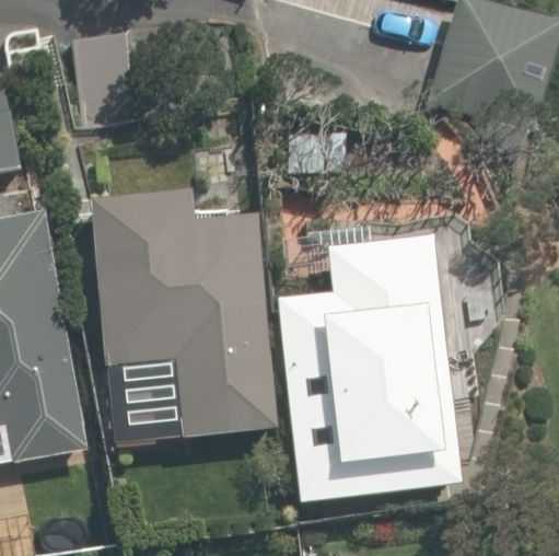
[(558,61),(558,36),(461,4),(427,108),(533,143),(558,61)]
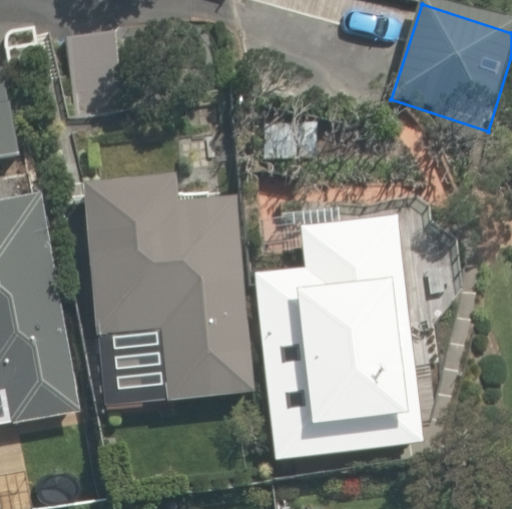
[(2,69),(0,69),(0,159),(19,156),(2,69)]
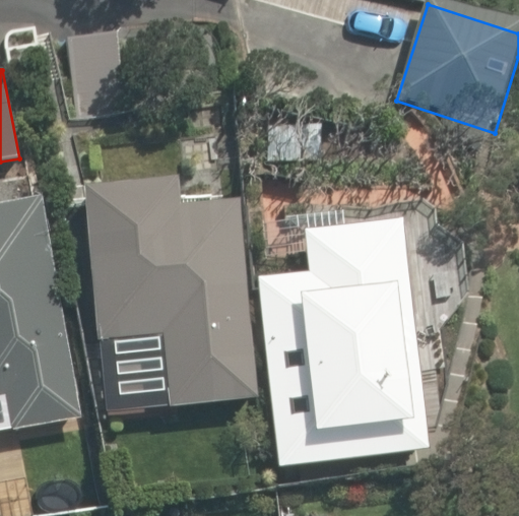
[(258,399),(246,191),(87,201),(101,408),(258,399)]
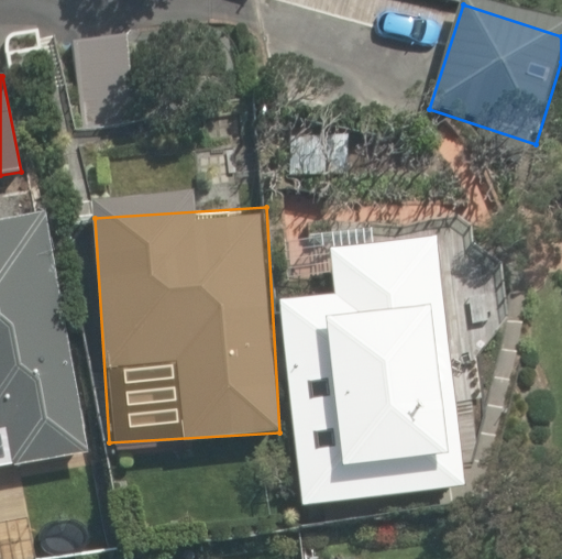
[(0,436),(2,436),(7,466),(79,456),(44,215),(0,220),(0,436)]
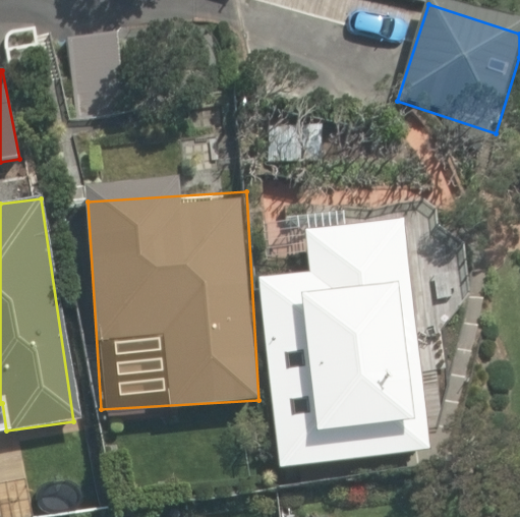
[(308,271),(263,274),(273,462),(427,454),(414,222),(305,228),(308,271)]
